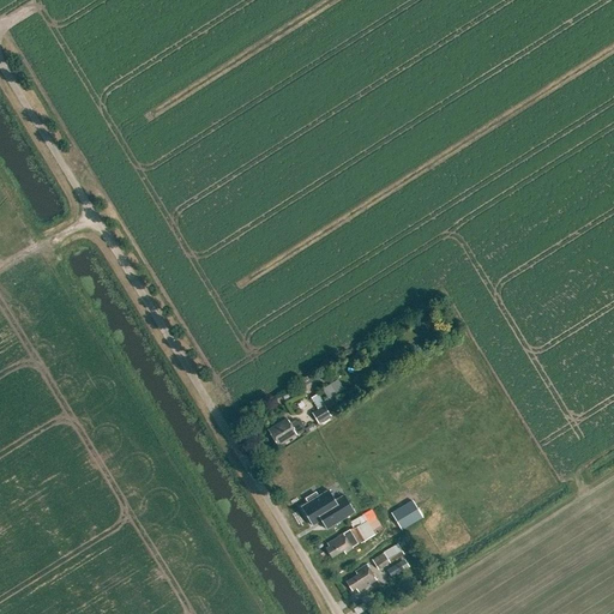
[(323,401),(325,404),(317,409),(312,413),(319,423),(331,416),(330,415),(341,409),(327,386),(323,389),(327,398),(323,401)]
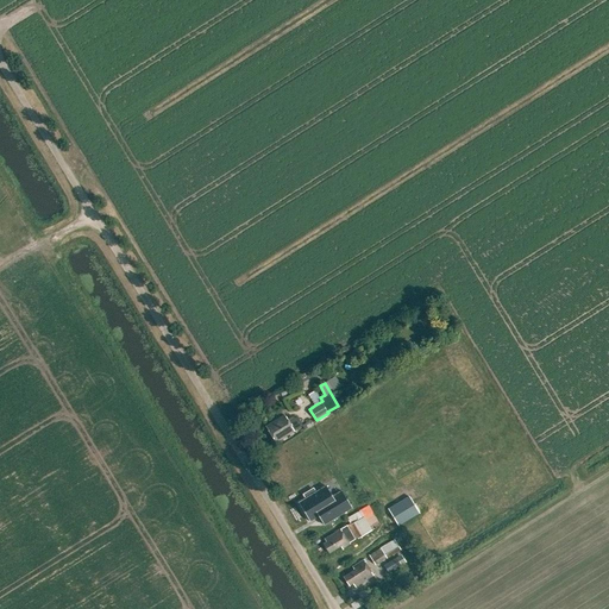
[(288,422),(284,415),(265,427),(276,443),(294,432),(293,432),(302,426),(296,418),(288,422)]
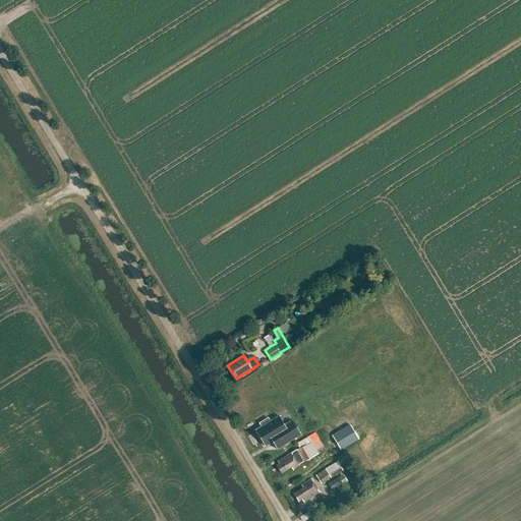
[(268,419),(259,423),(262,426),(254,430),(265,447),(272,442),(277,450),(301,435),(292,420),(285,425),(279,416),(270,422),(268,419)]
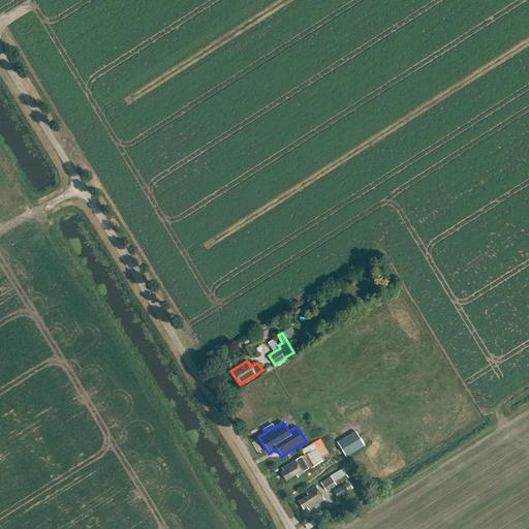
[(364,445),(355,432),(337,442),(346,457),(364,445)]
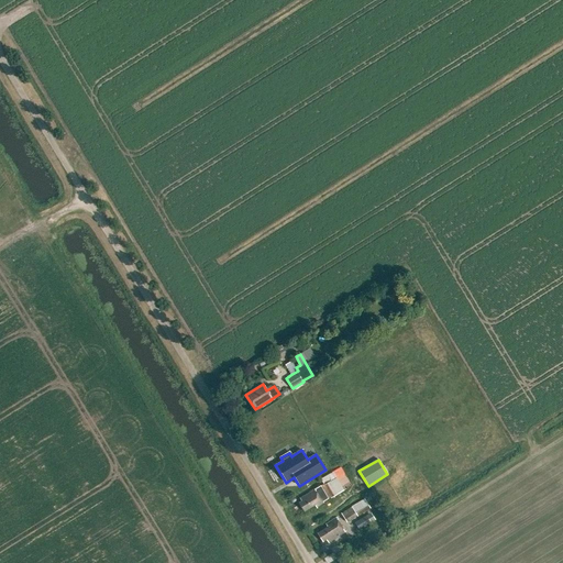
[(327,499),(320,487),(300,498),(301,501),(298,503),(304,511),(316,506),(317,508),(323,504),(322,501),(327,499)]
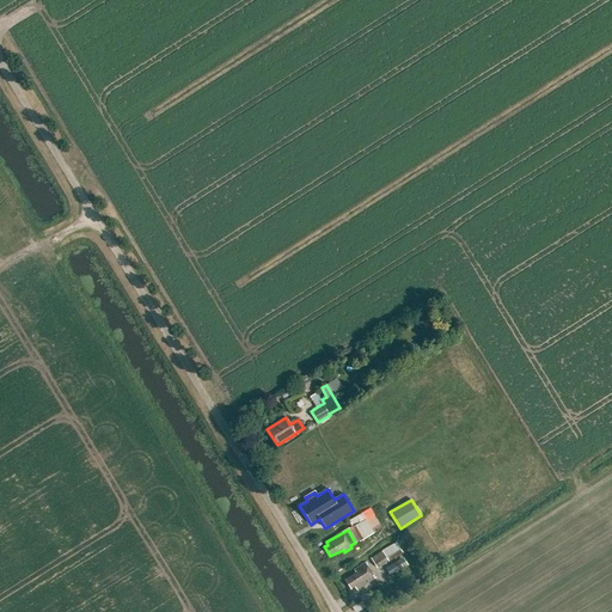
[(389,562),(403,554),(396,543),(396,542),(371,558),(377,569),(389,561),(389,562)]
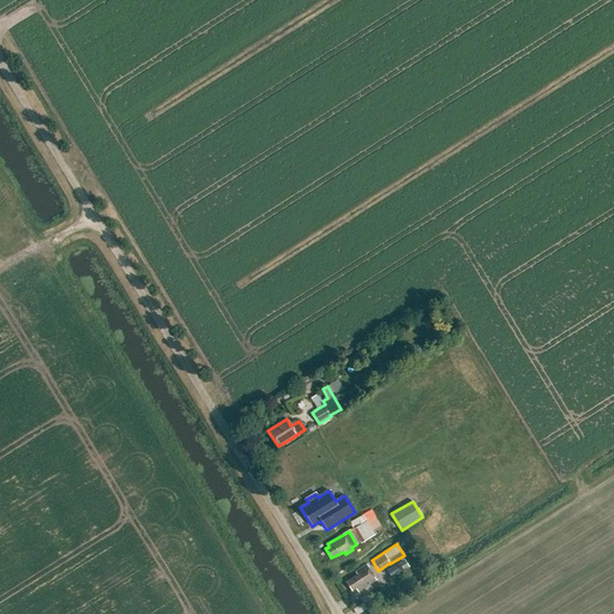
[(404,560),(399,563),(393,566),(399,573),(404,570),(409,566),(404,560)]
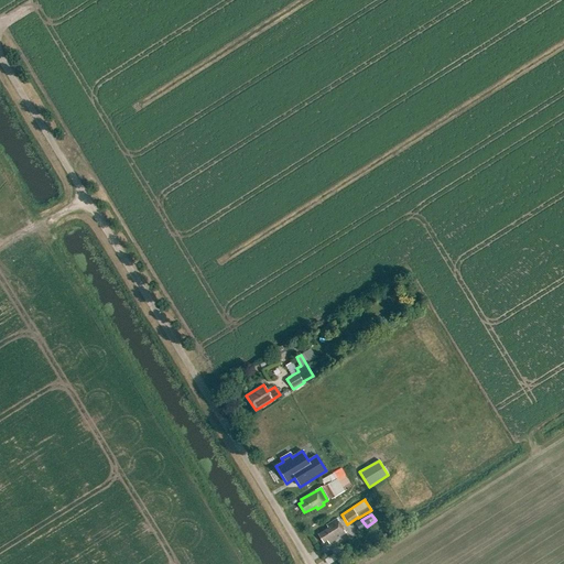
[(325,525),(327,528),(317,534),(323,543),(326,541),(328,544),(346,533),(336,519),(325,525)]
